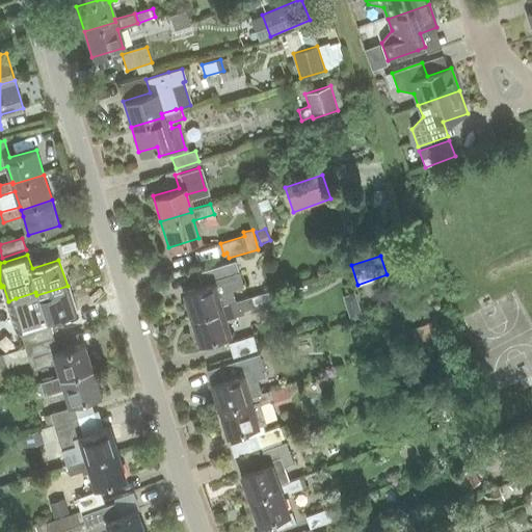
[(231,288),(240,285),(243,284),(235,259),(204,270),(208,284),(182,292),(189,317),(219,309),(218,304),(235,300),(235,299),(231,288)]
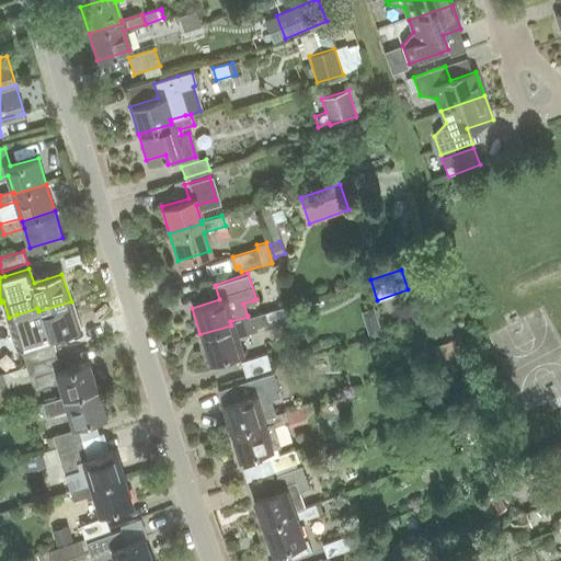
[(20,325),(26,323),(33,341),(47,336),(47,338),(79,328),(71,301),(38,311),(37,308),(16,315),(20,325)]
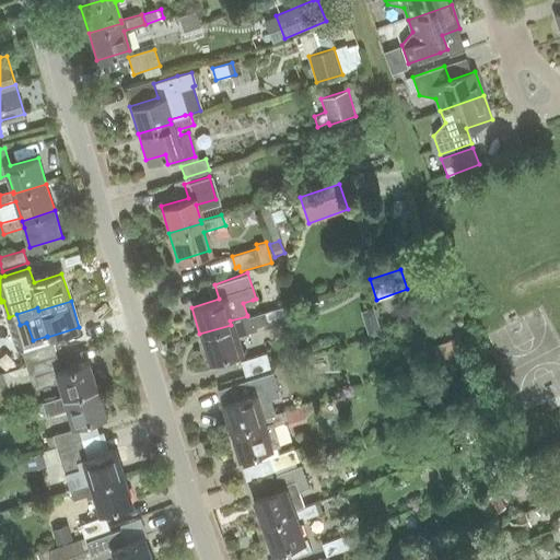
[(208,361),(241,351),(235,336),(254,329),(253,326),(265,322),(287,314),(283,304),(261,312),(261,311),(247,315),(247,316),(230,321),(231,325),(199,334),(208,361)]
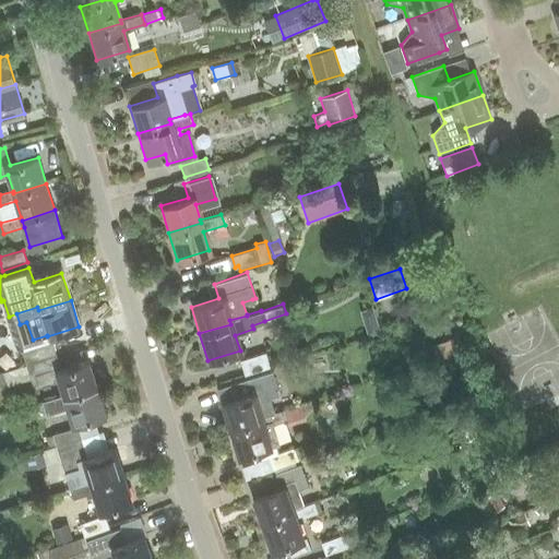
[(372,307),(360,311),(368,335),(380,331),(372,307)]
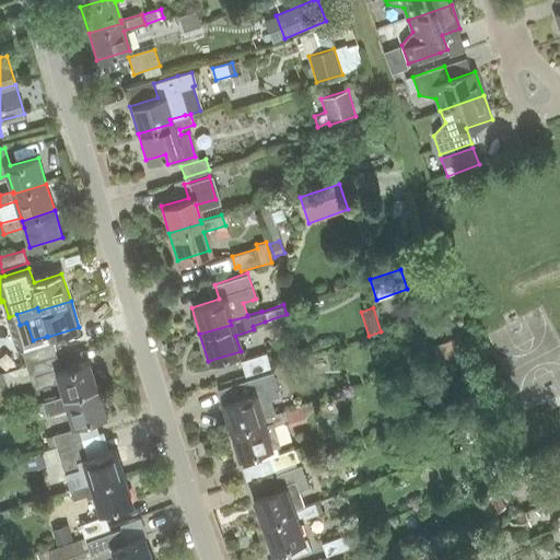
[(459,336),(432,346),(438,361),(465,351),(459,336)]
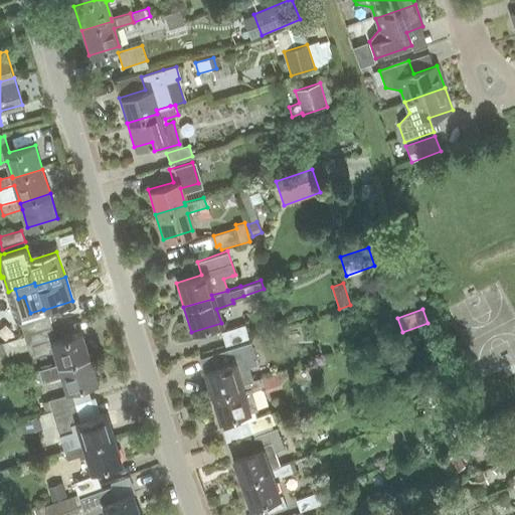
[(24,336),(28,334),(50,327),(47,316),(20,324),(24,336)]
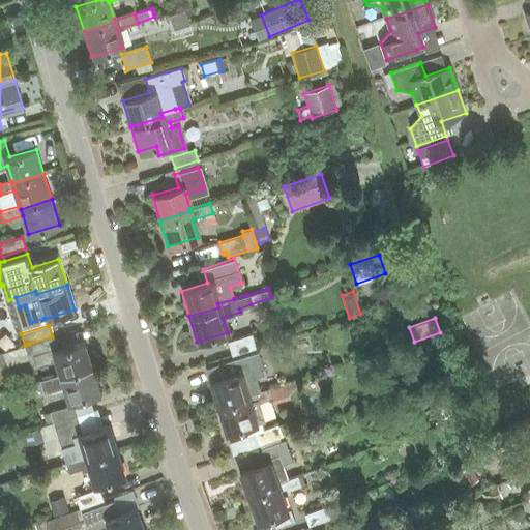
[(228,342),(233,355),(256,347),(252,333),(228,342)]
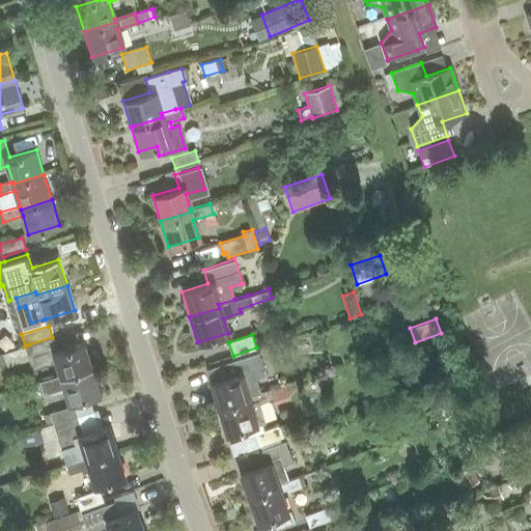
[(52,337),(29,344),(35,367),(36,367),(37,367),(38,368),(39,369),(40,369),(43,369),(44,369),(45,369),(46,369),(47,368),(49,367),(49,366),(50,365),(50,364),(50,363),(55,361),(60,376),(61,379),(91,369),(84,343),(57,352),(52,337)]
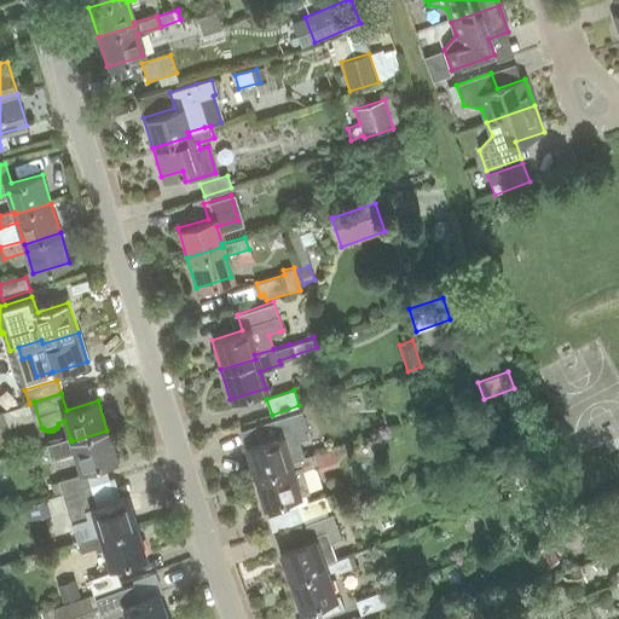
[(464,408),(445,414),(450,426),(468,418),(464,408)]
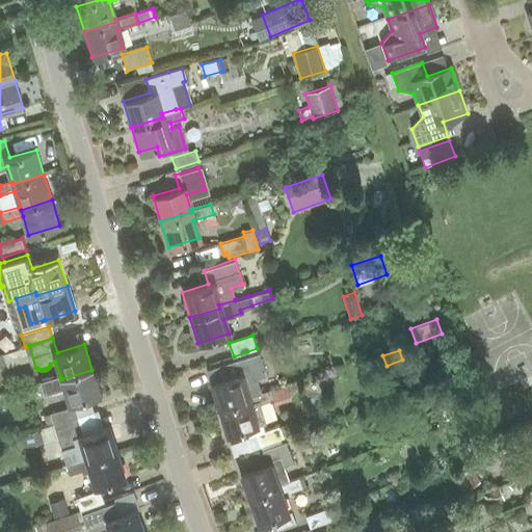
[(221,380),(210,383),(218,408),(248,399),(247,396),(259,393),(255,378),(264,376),(257,353),(217,366),(221,380)]
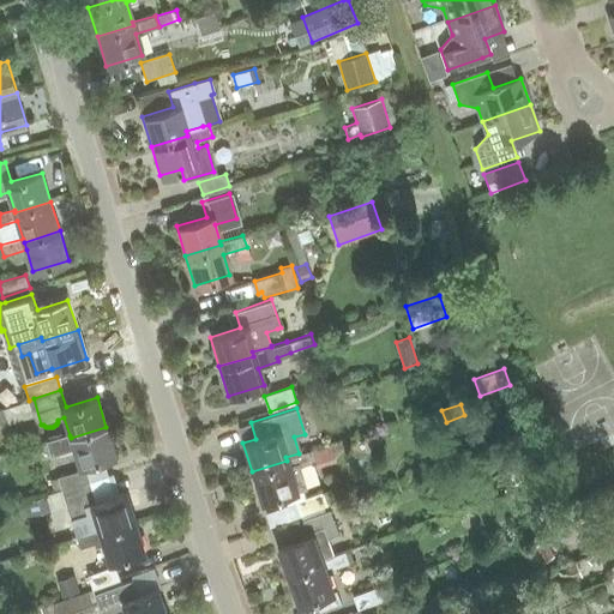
[(115,457),(106,427),(71,438),(70,435),(47,441),(50,453),(73,446),(80,468),(115,457)]
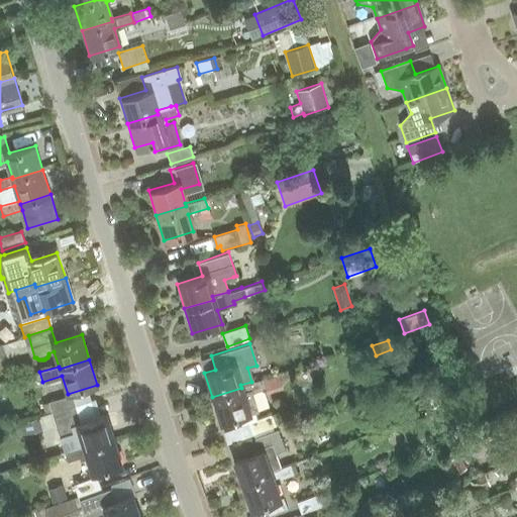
[(436,371),(421,378),(426,390),(441,383),(436,371)]
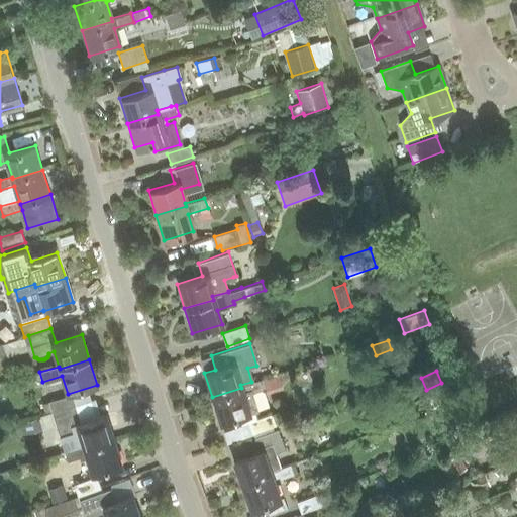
[(241,388),(212,397),(219,422),(234,417),(237,426),(247,423),(251,434),(275,427),(274,425),(283,423),(280,413),(271,416),(271,415),(255,420),(253,413),(256,412),(250,393),(263,390),(260,379),(251,382),(240,385),(241,388)]
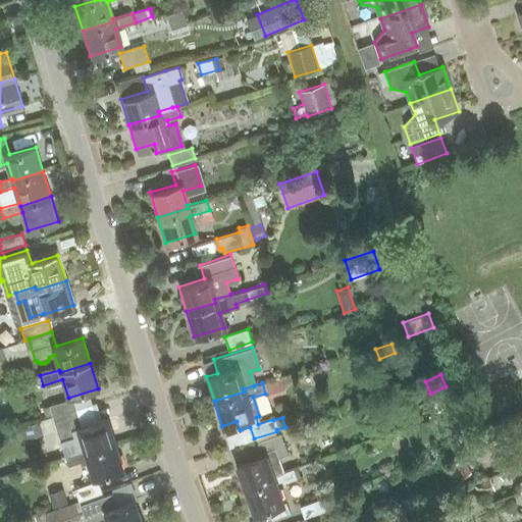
[(54,421),(77,414),(73,399),(42,408),(45,417),(53,414),(54,421)]
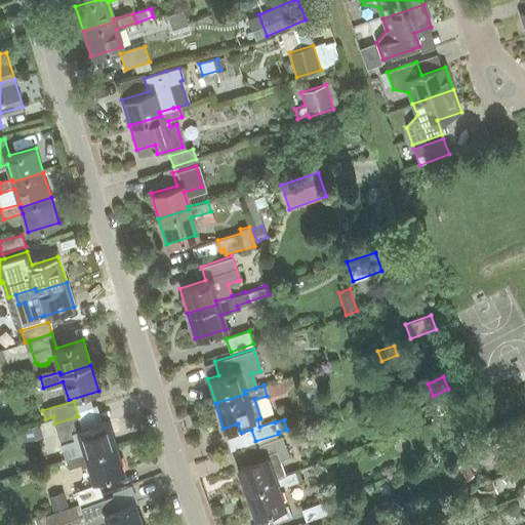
[(78,416),(54,423),(66,459),(86,453),(86,456),(117,446),(109,421),(82,430),(78,416)]
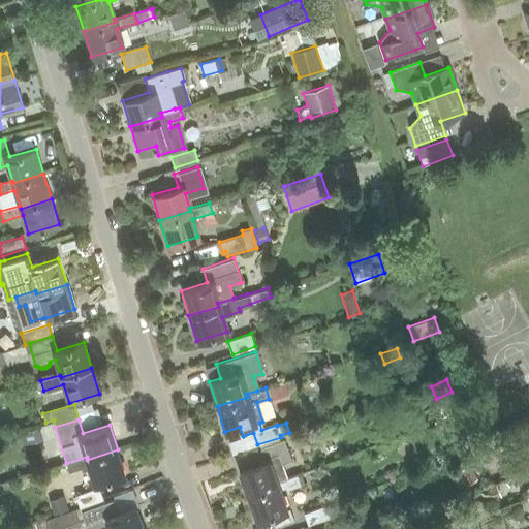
[(56,430),(53,421),(34,427),(37,436),(56,430)]
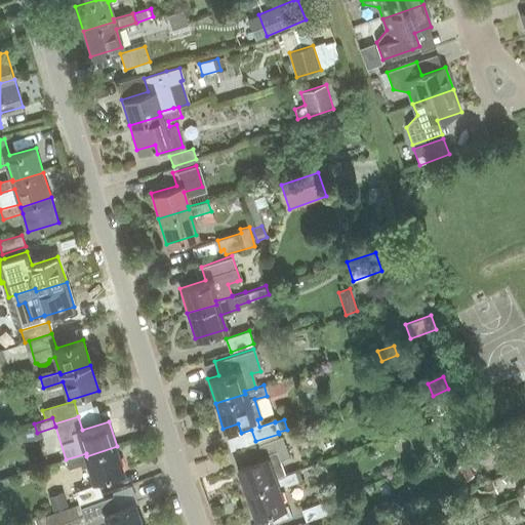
[(236,467),(245,491),(275,481),(274,478),(284,474),(279,460),(287,457),(280,436),(256,444),(261,458),(236,467)]
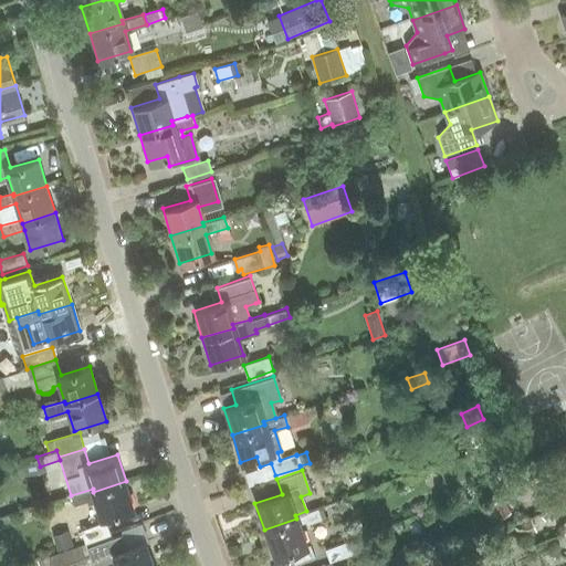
[(93,492),(93,489),(71,495),(74,505),(96,499),(102,519),(135,509),(126,481),(93,492)]
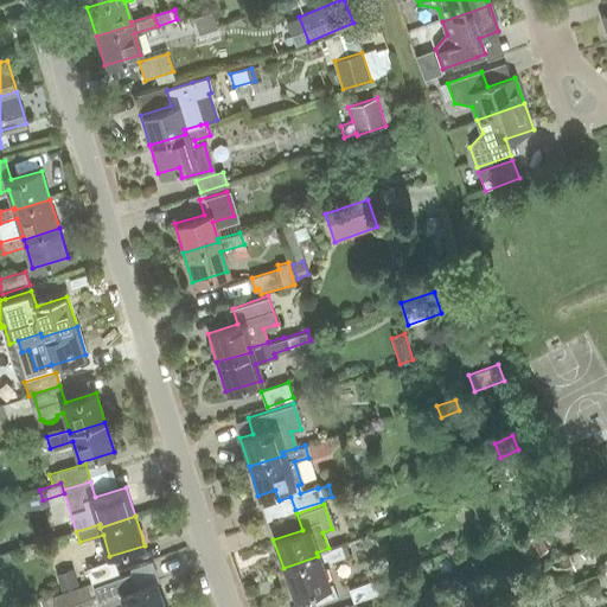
[(523,542),(534,557),(547,548),(537,534),(523,542)]
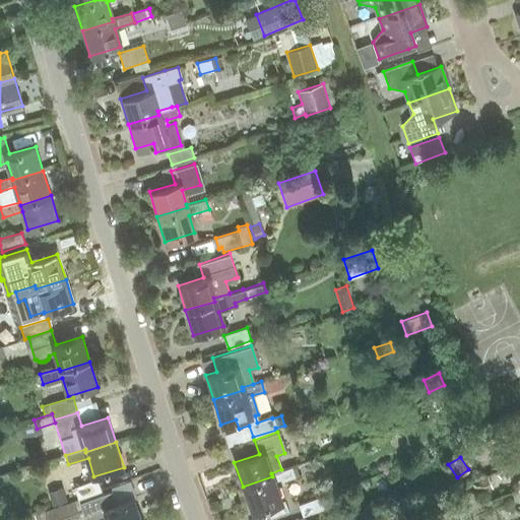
[(243,486),(252,512),(265,507),(269,516),(286,510),(282,499),(280,500),(274,483),(294,476),(289,466),(281,469),(271,473),(272,476),(243,486)]
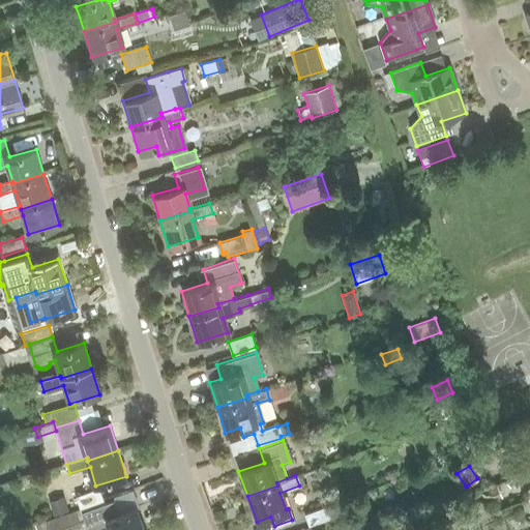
[(502,497),(497,486),(480,492),(482,497),(496,499),(502,497)]
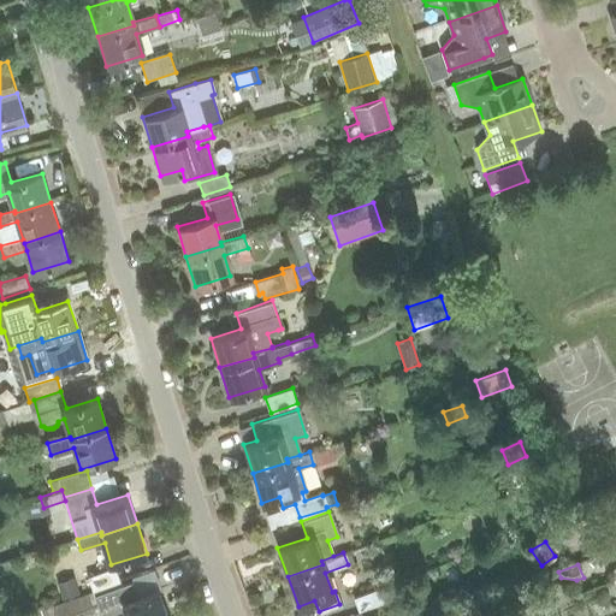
[(116,567),(88,576),(93,591),(120,581),(116,567)]
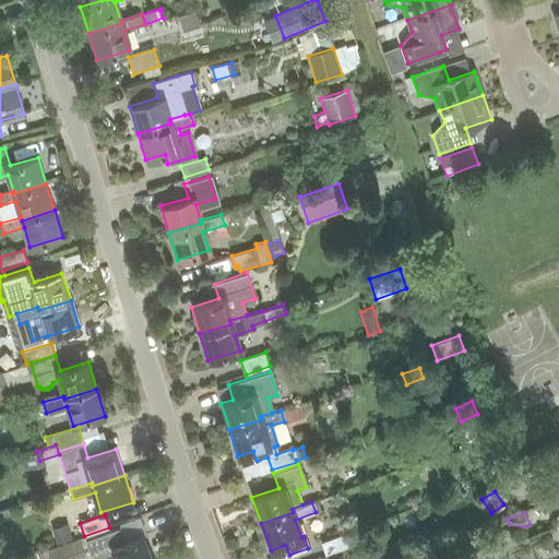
[(67,524),(52,528),(57,543),(72,538),(67,524)]
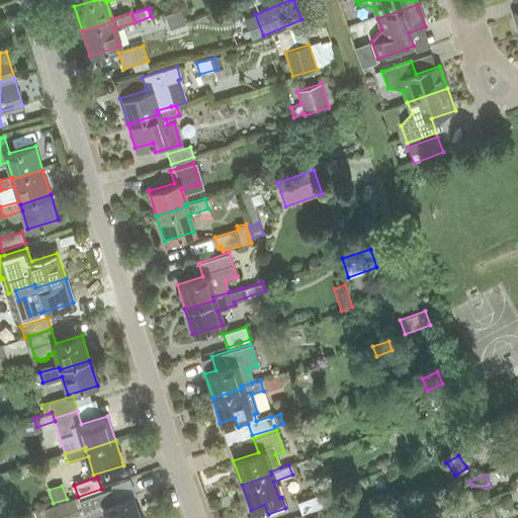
[(86,517),(141,517),(133,496),(117,502),(112,489),(80,500),(86,517)]
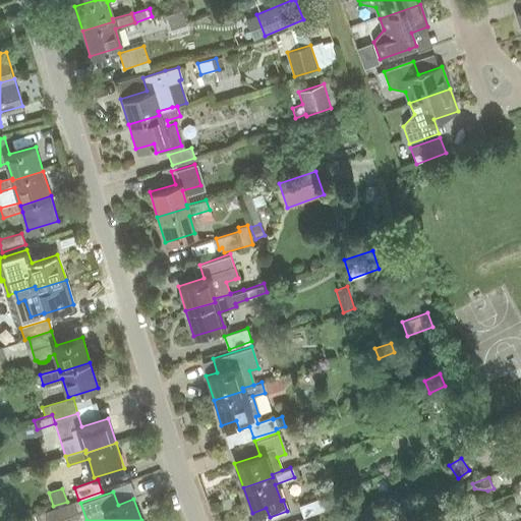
[(472,491),(469,499),(490,507),(494,501),(472,491)]
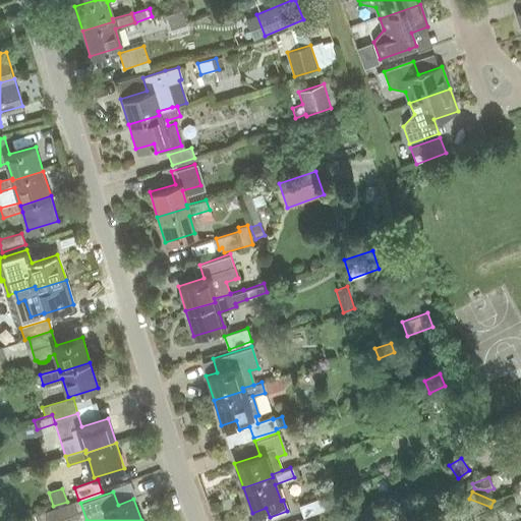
[(323,497),(299,506),(303,516),(327,508),(323,497)]
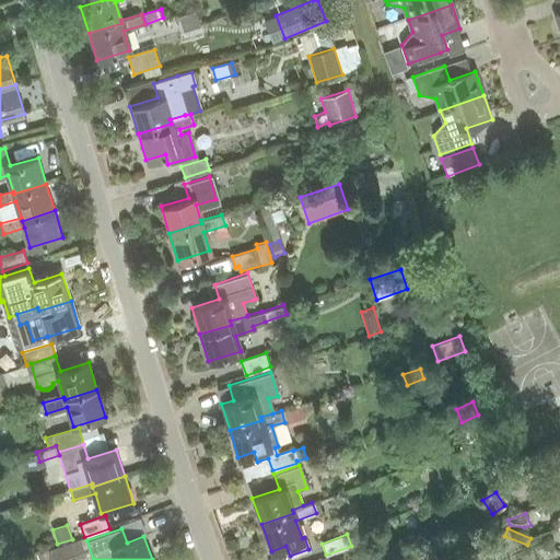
[(481,535),(469,539),(476,556),(488,550),(481,535)]
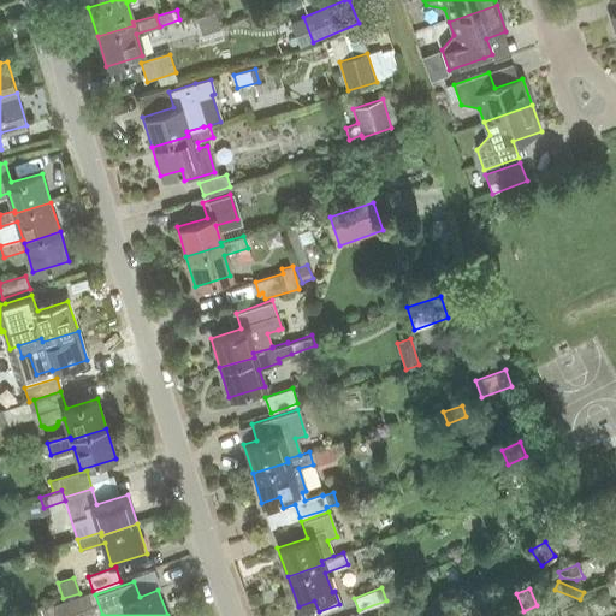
[(93,591),(41,609),(43,615),(78,615),(99,609),(93,591)]
